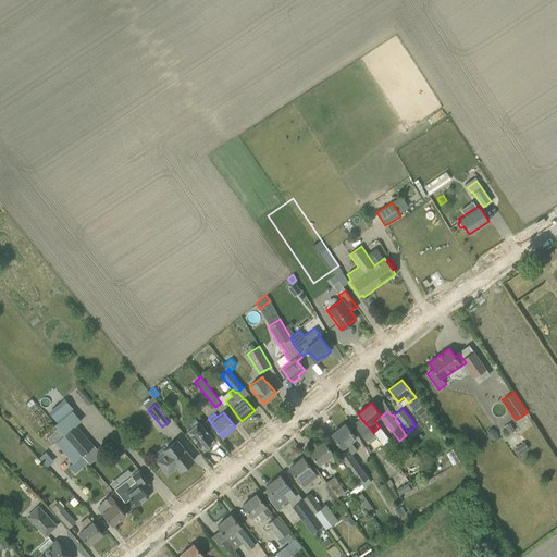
[(56,425),(82,456),(95,445),(76,424),(77,423),(67,413),(58,422),(54,424),(56,425)]
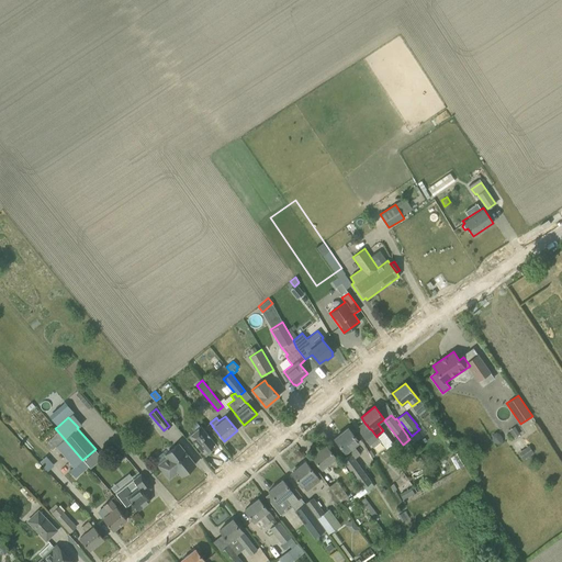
[(370,429),(364,423),(358,428),(370,444),(370,442),(373,447),(380,440),(377,436),(377,437),(371,429),(370,429)]
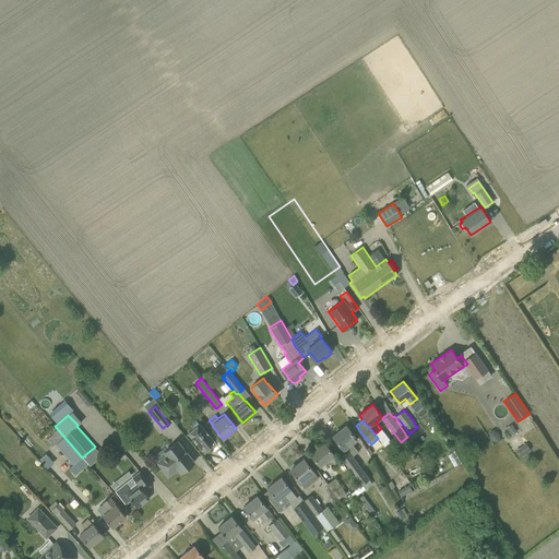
[(211,449),(207,445),(214,441),(199,421),(187,431),(205,453),(211,449)]
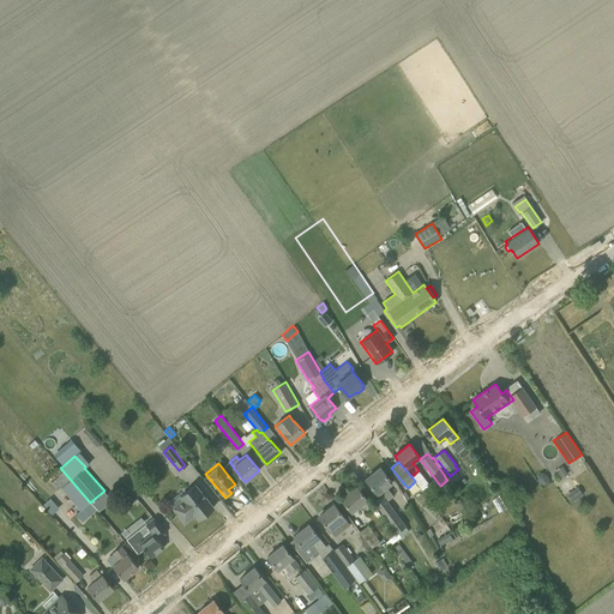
[(563,467),(557,471),(561,477),(567,474),(563,467)]
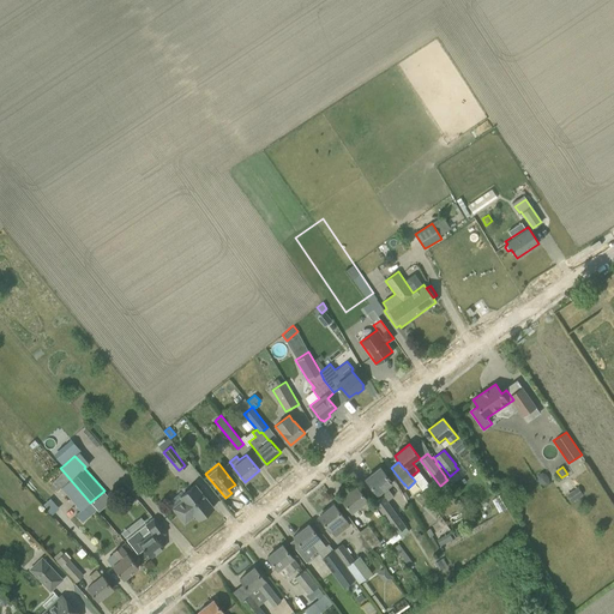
[(393,495),(386,486),(392,482),(380,468),(366,479),(380,497),(374,501),(397,533),(405,525),(387,500),(393,495)]
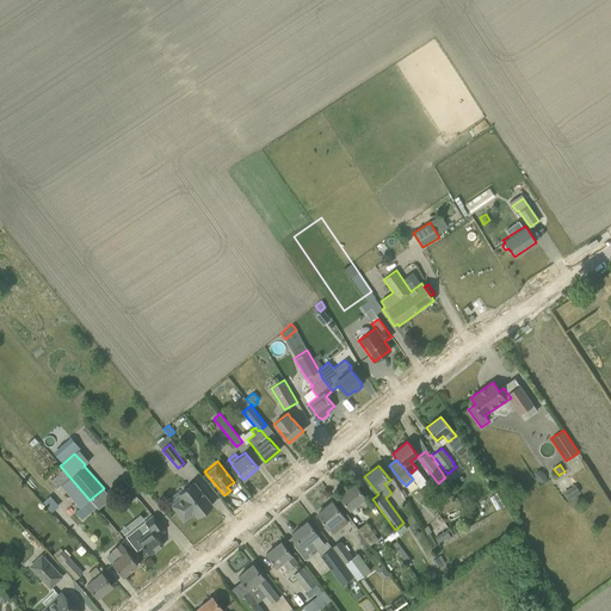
[(97,507),(90,500),(61,467),(56,470),(59,474),(49,481),(56,489),(61,486),(80,508),(75,512),(81,519),(97,507)]
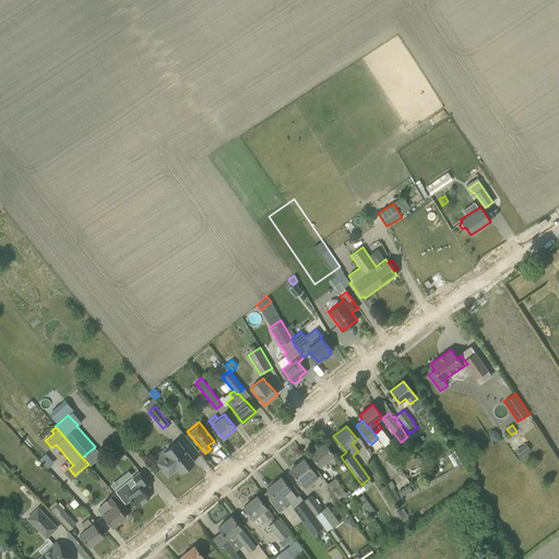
[(166,455),(157,463),(168,476),(177,468),(181,473),(194,462),(178,441),(164,452),(166,455)]
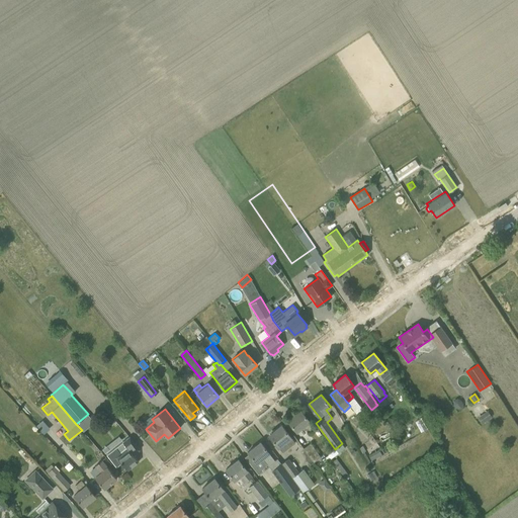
[(300,410),(287,420),(296,432),(303,427),(309,434),(316,429),(310,422),(300,410)]
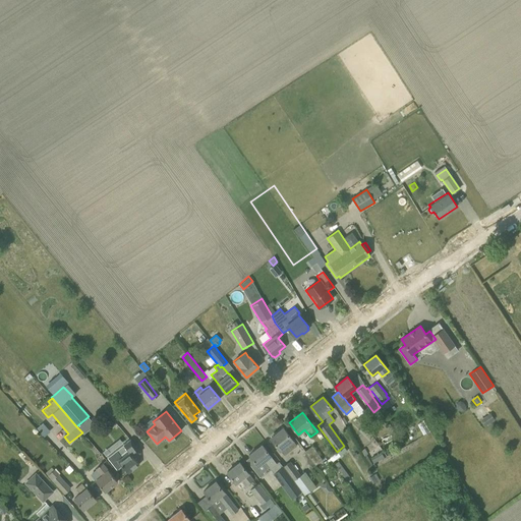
[(480,419),(485,426),(495,419),(490,413),(480,419)]
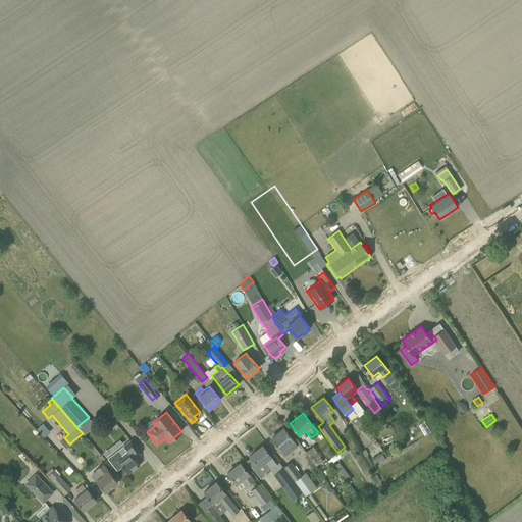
[(271,438),(277,447),(280,451),(284,456),(297,446),(283,428),(271,438)]
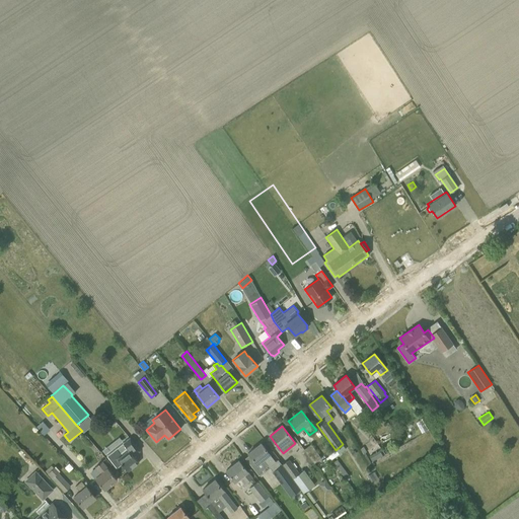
[(351,429),(355,436),(361,433),(358,426),(351,429)]
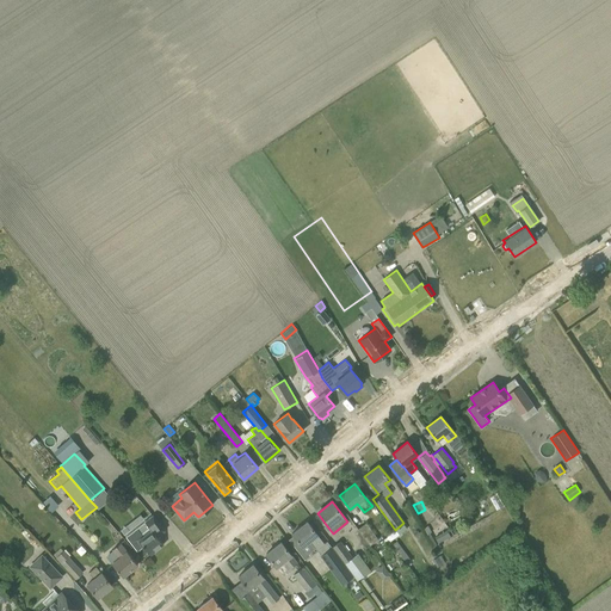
[(143,522),(125,536),(137,551),(142,548),(143,547),(150,555),(164,544),(158,537),(165,531),(152,514),(143,522)]
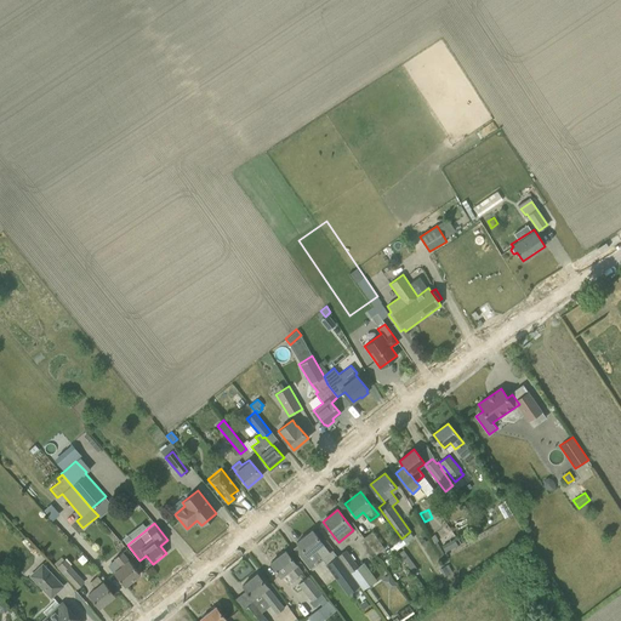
[(312,530),(297,542),(307,556),(315,550),(326,564),(336,556),(337,556),(332,550),(329,552),(323,543),(312,530)]
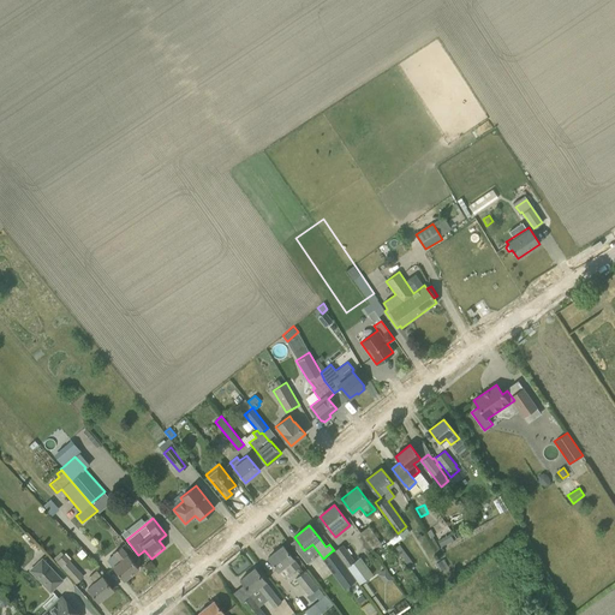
[(380,542),(368,526),(360,531),(372,548),(380,542)]
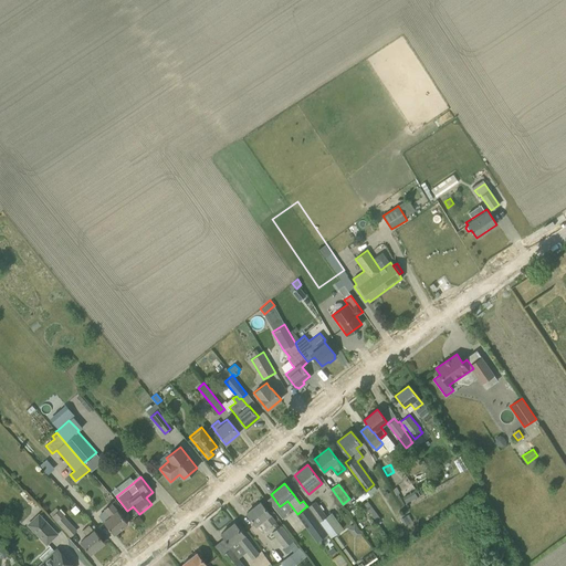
[(315,501),(307,506),(327,533),(327,532),(331,537),(343,527),(331,512),(326,515),(315,501)]
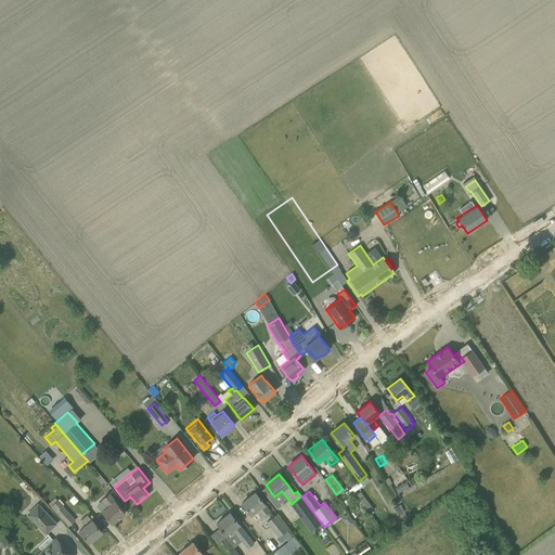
[(258,511),(262,516),(270,511),(255,492),(242,503),(252,515),(258,511)]
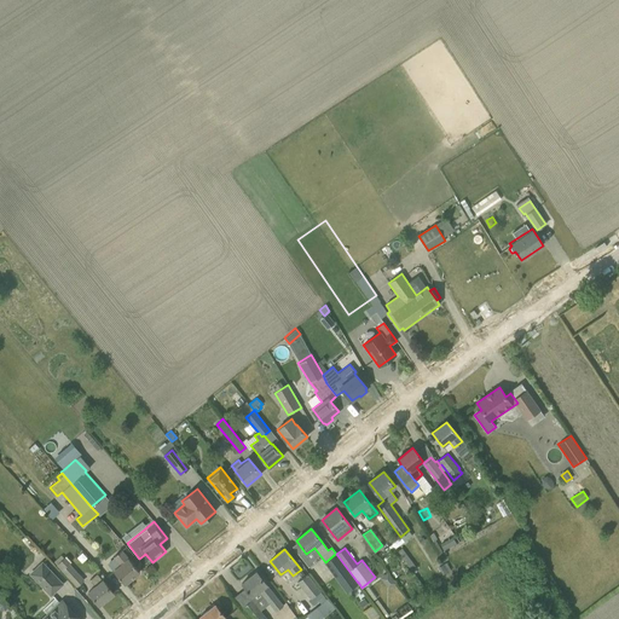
[(108,563),(117,576),(125,584),(139,572),(121,550),(113,556),(114,559),(108,563)]
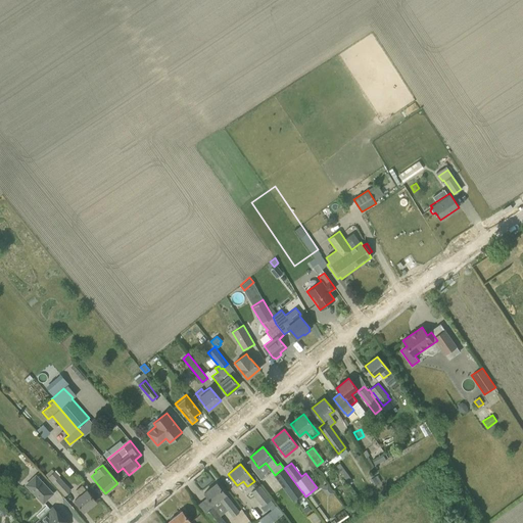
[(283,468),(275,475),(286,491),(292,500),(294,497),(301,492),(283,468)]
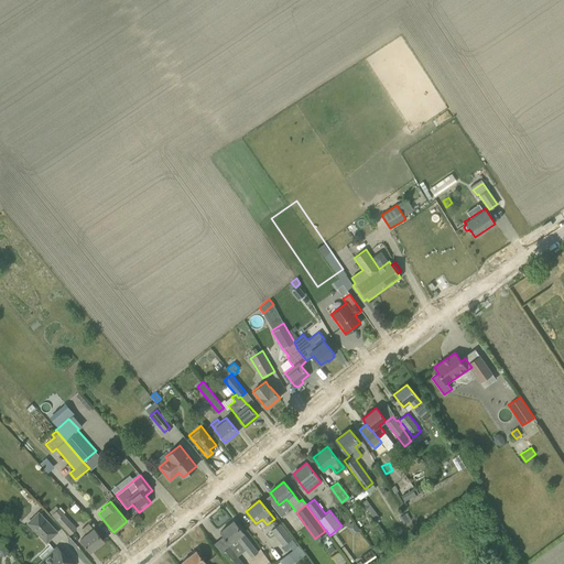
[(51,514),(69,534),(77,528),(63,512),(64,512),(60,507),(57,508),(51,514)]
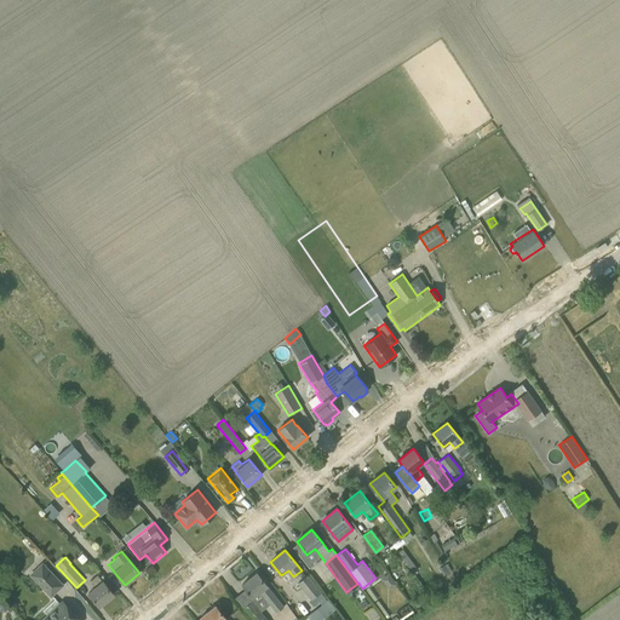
[(29,574),(51,597),(63,585),(42,562),(29,574)]
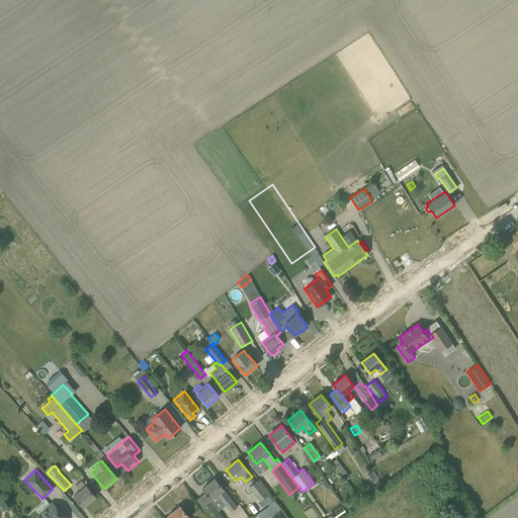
[(211,500),(203,508),(202,508),(209,517),(223,517),(213,504),(221,499),(231,512),(237,507),(214,479),(202,488),(211,500)]
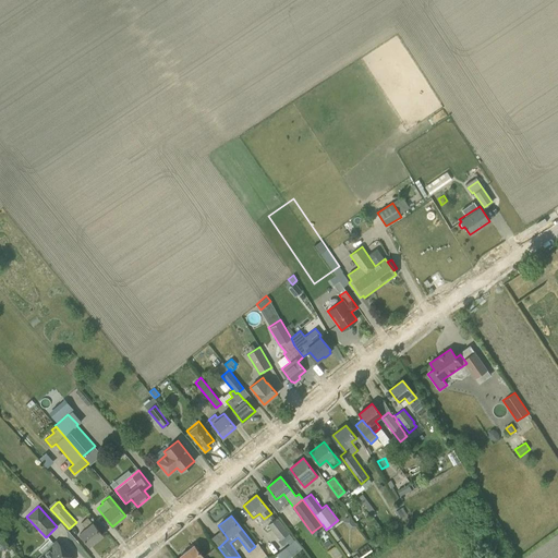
[(85,528),(79,533),(83,537),(89,546),(102,535),(96,526),(87,517),(81,522),(84,526),(85,528)]
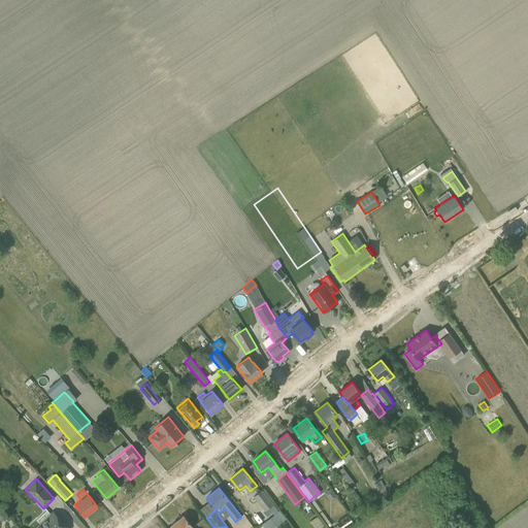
[(254,496),(265,510),(273,503),(262,489),(254,496)]
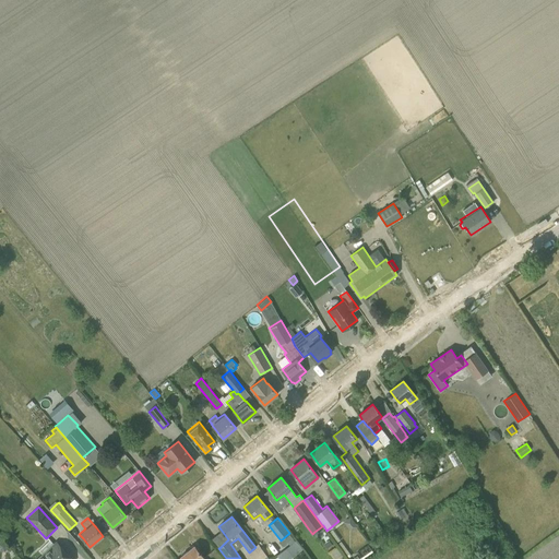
[(326,533),(321,536),(328,547),(333,545),(326,533)]
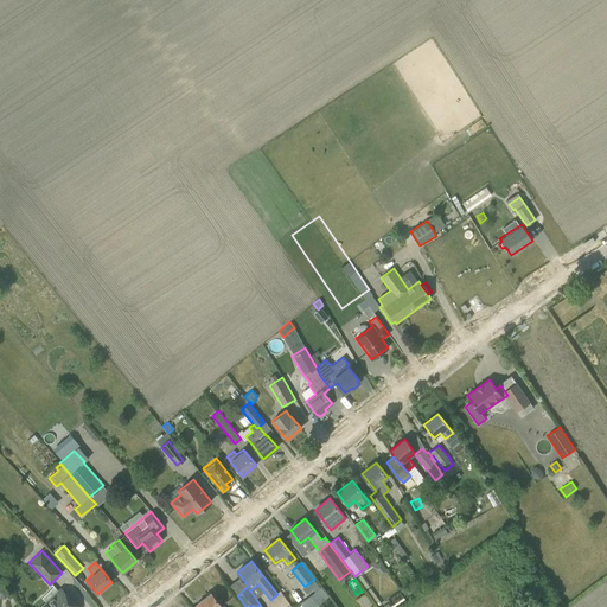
[(0,586),(0,598),(5,599),(7,596),(10,598),(12,595),(1,585),(0,586)]
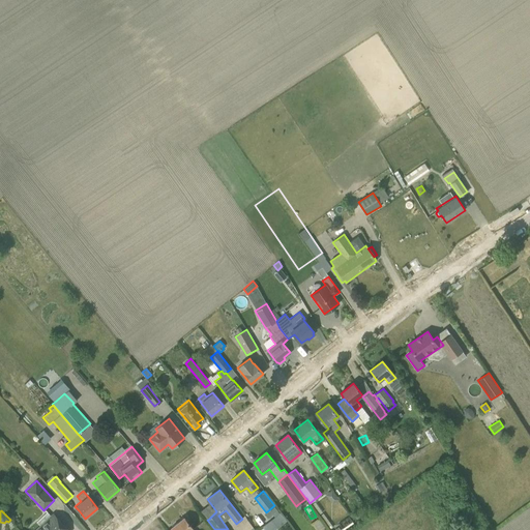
[(67,529),(61,523),(62,522),(53,512),(33,529),(67,529)]
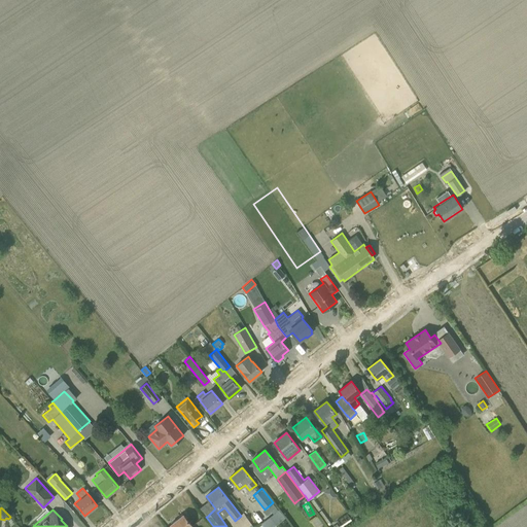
[(170,525),(171,526),(192,526),(183,515),(170,525)]
